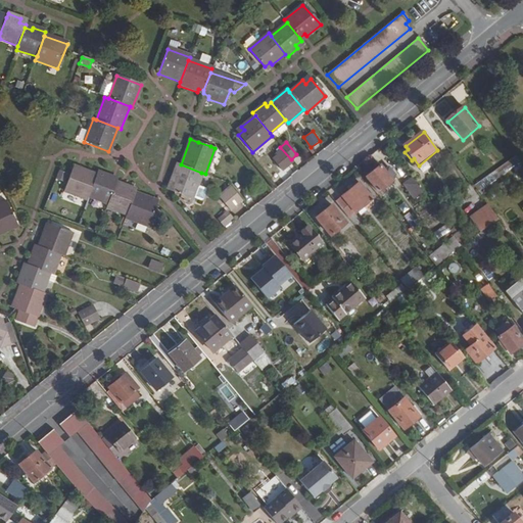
[(522,162),(518,157),(497,172),(503,178),(522,162)]
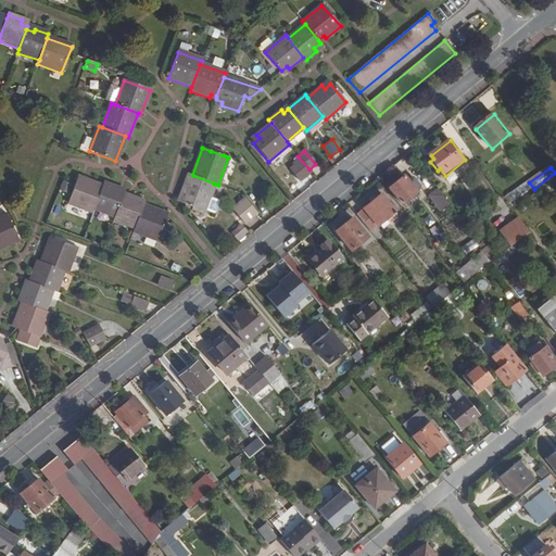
[(214,184),(192,175),(188,174),(178,201),(204,211),(214,184)]
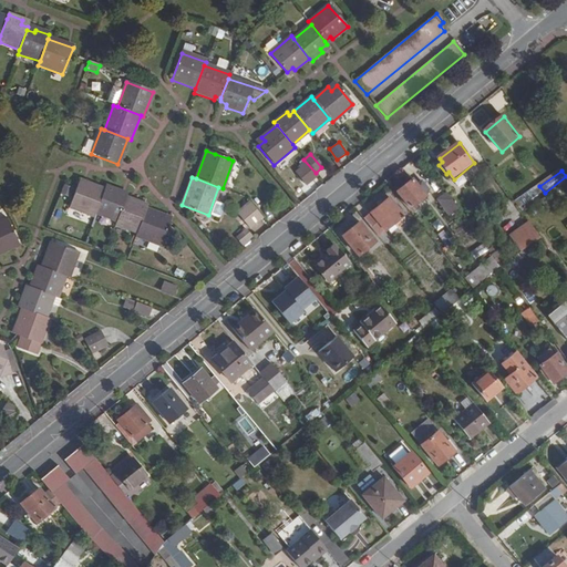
[(95,213),(104,191),(80,181),(70,207),(94,217),(95,213)]
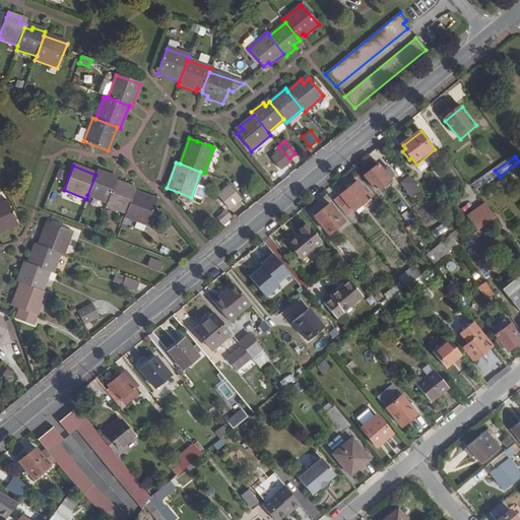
[(386,171),(381,166),(366,177),(379,193),(394,180),(393,179),(386,171)]
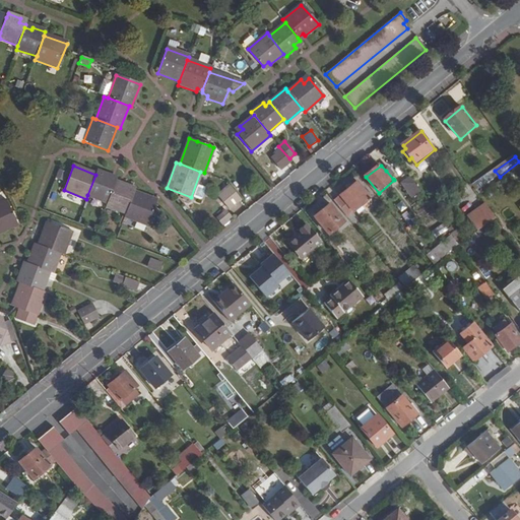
[(386,171),(393,179),(396,176),(390,168),(386,171)]
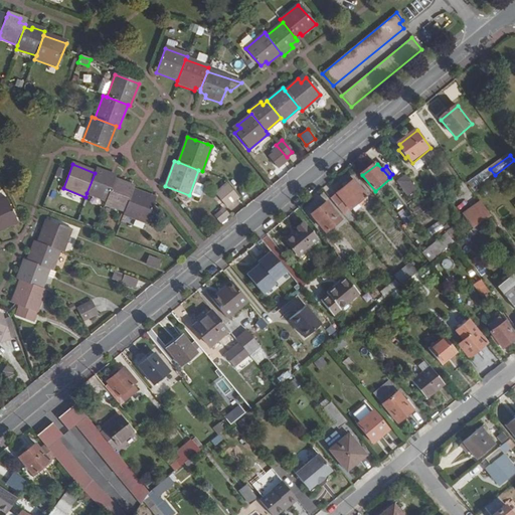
[(95,173),(87,193),(107,200),(114,180),(116,177),(96,169),(95,173)]
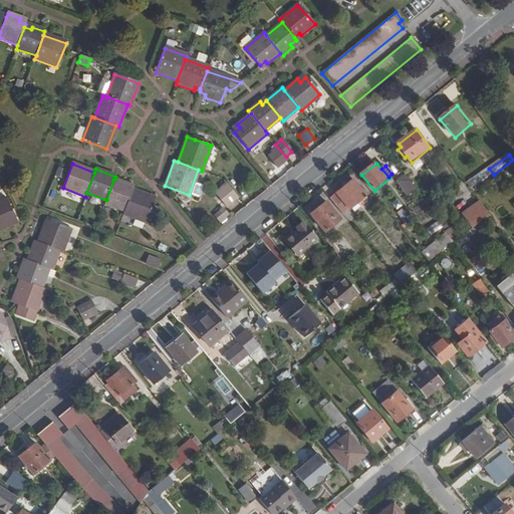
[(474,191),(494,175),(489,169),(469,184),(474,191)]
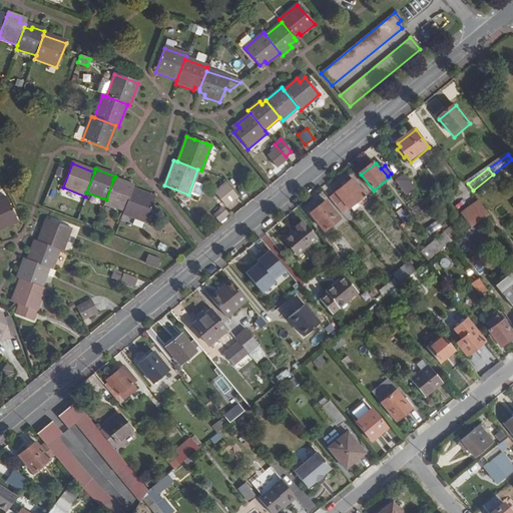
[(418,191),(408,177),(400,182),(411,197),(418,191)]
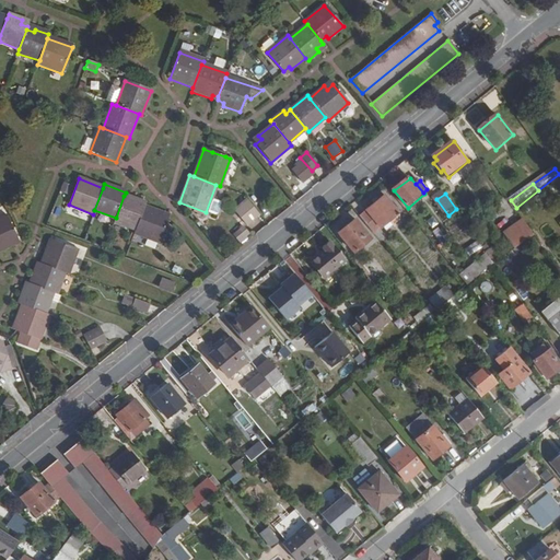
[(124,196),(116,218),(114,222),(135,230),(143,207),(144,203),(124,196)]
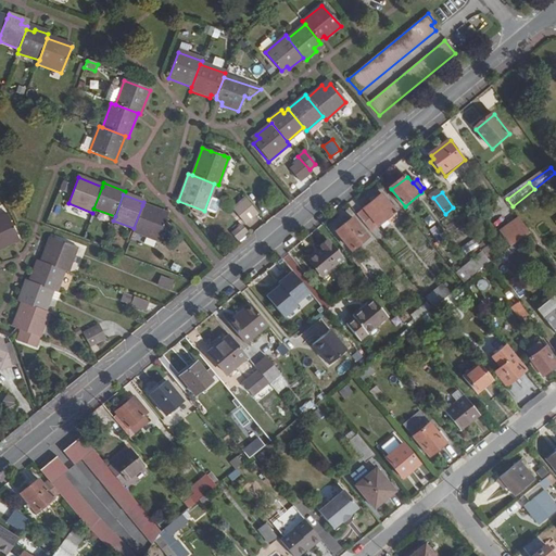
[(383,196),(361,214),(376,232),(399,214),(383,196)]
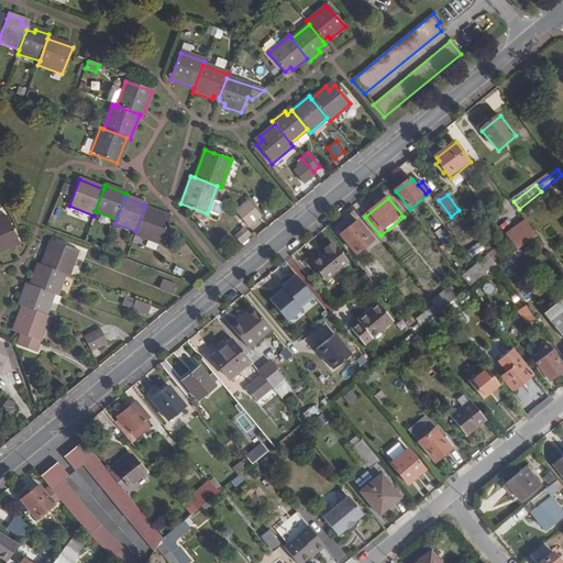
[(212,200),(207,213),(214,217),(217,216),(221,206),(220,203),(212,200)]
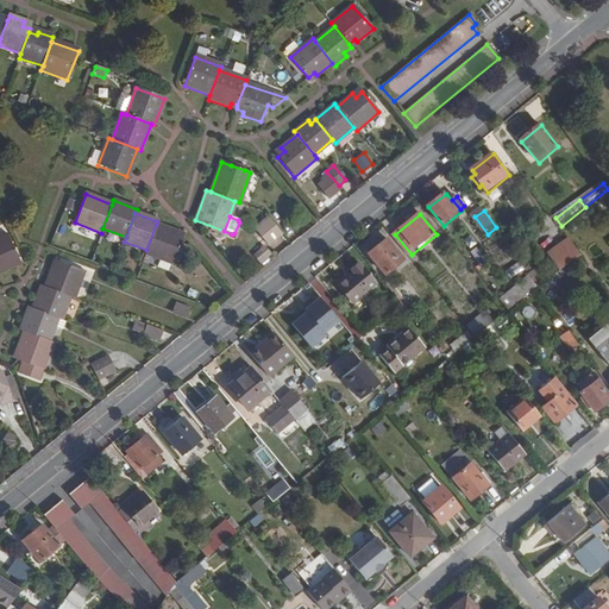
[(269,248),(282,237),(269,220),(255,232),(269,248)]
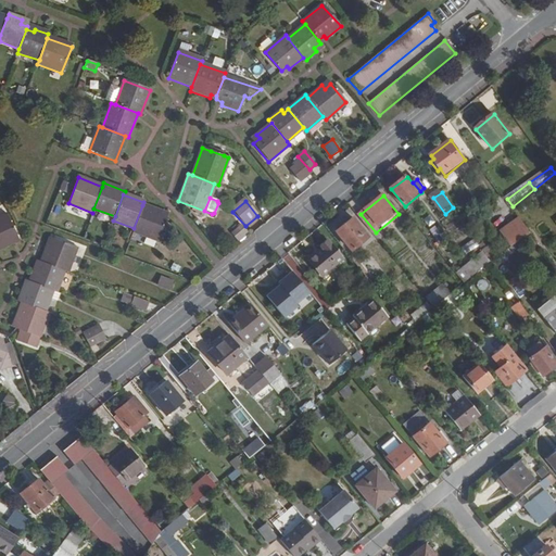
[(142,205),(134,228),(133,231),(156,240),(166,214),(142,205)]
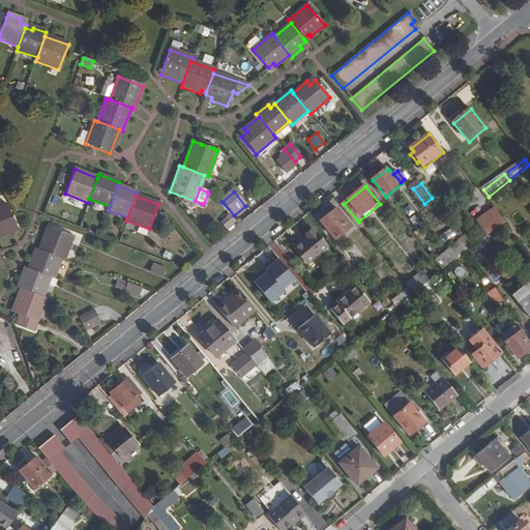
[(0,236),(17,230),(6,204),(0,206),(0,236)]
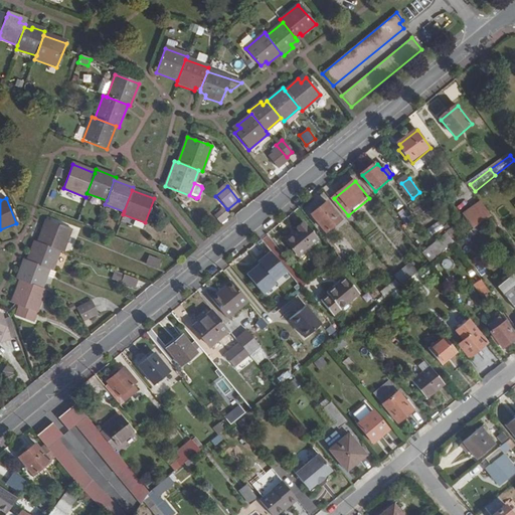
[(329,233),(345,220),(330,202),(314,214),(329,233)]
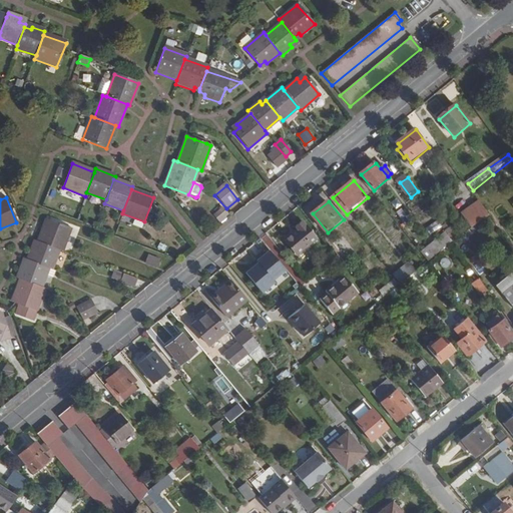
[(473,229),(491,216),(481,202),(463,215),(473,229)]
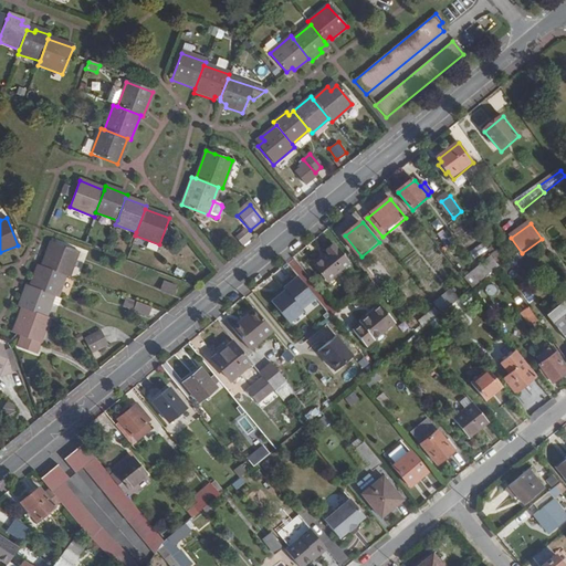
[(239,231),(239,240),(251,240),(251,231),(239,231)]
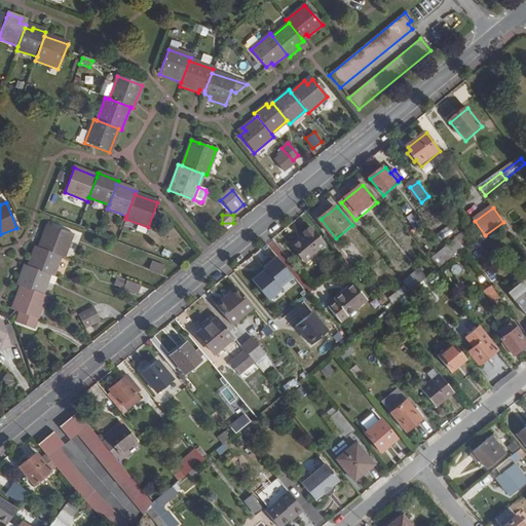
[(38,248),(61,256),(63,257),(72,234),(46,225),(38,248)]
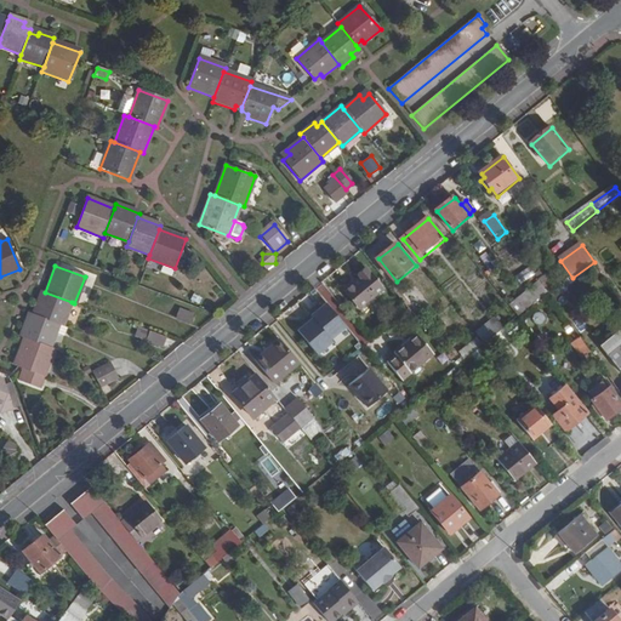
[(520,283),(535,274),(530,267),(516,275),(520,283)]
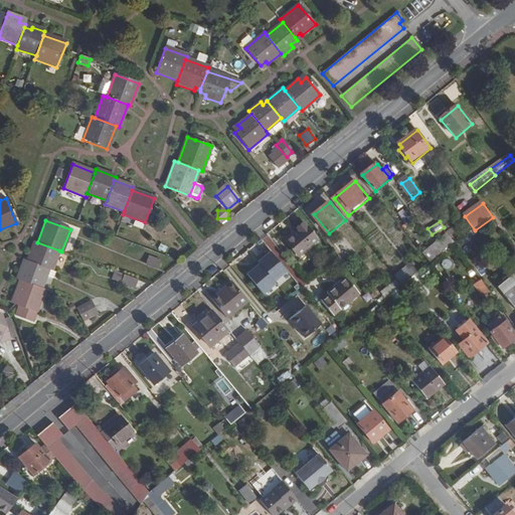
[(324,246),(305,223),(298,229),(304,235),(291,246),(305,263),(324,246)]
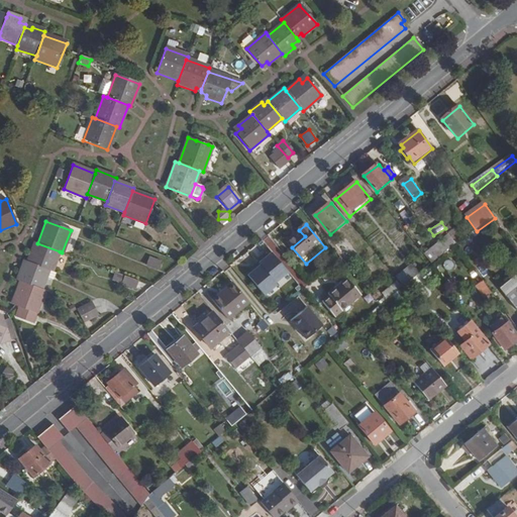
[(445,241),(453,251),(459,245),(458,244),(453,239),(451,235),(445,241)]
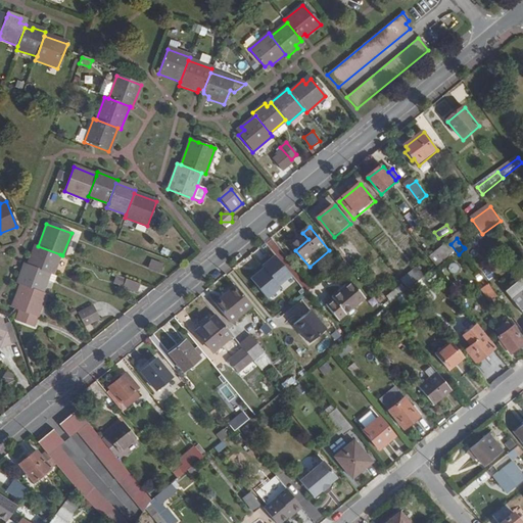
[(459,242),(464,247),(468,244),(464,238),(459,242)]
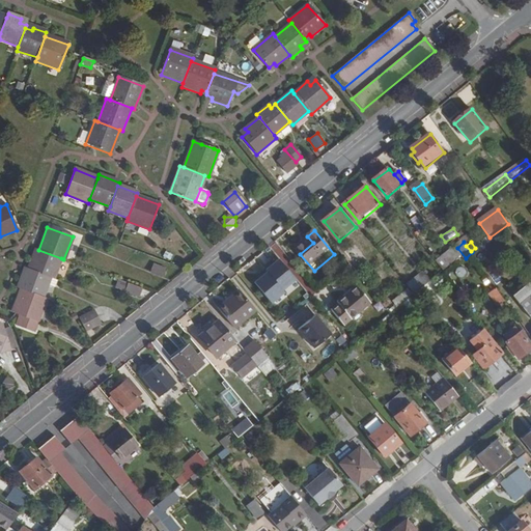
[(438,263),(446,274),(466,258),(457,248),(438,263)]
